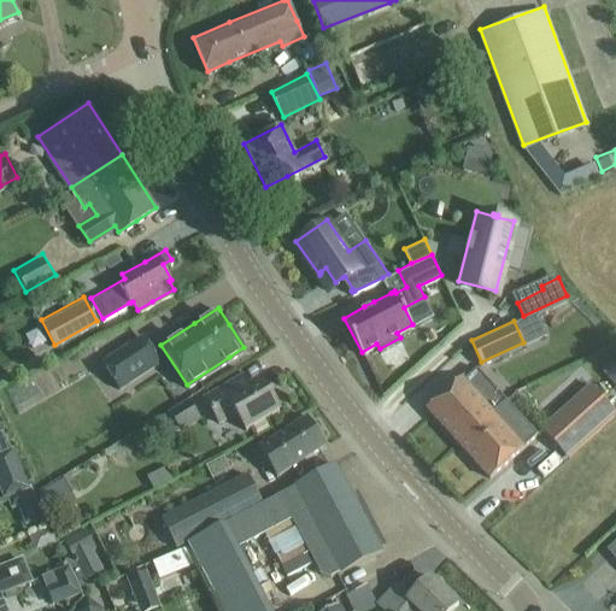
[(124,345),(101,359),(118,386),(159,359),(142,334),(124,345)]
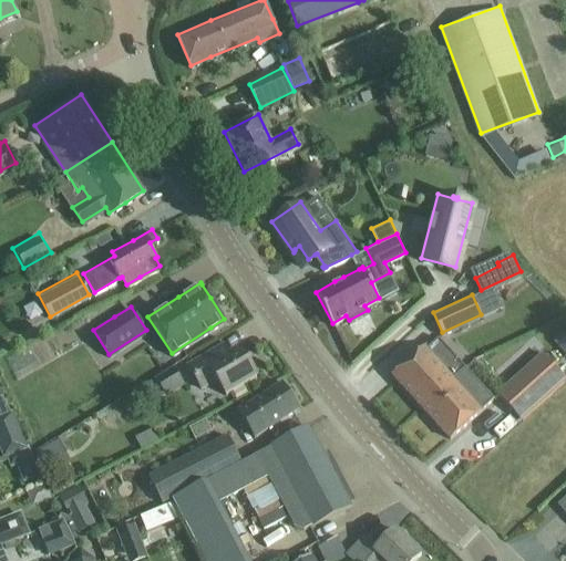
[(392,372),(391,372),(420,404),(464,364),(438,335),(426,344),(424,342),(392,372)]
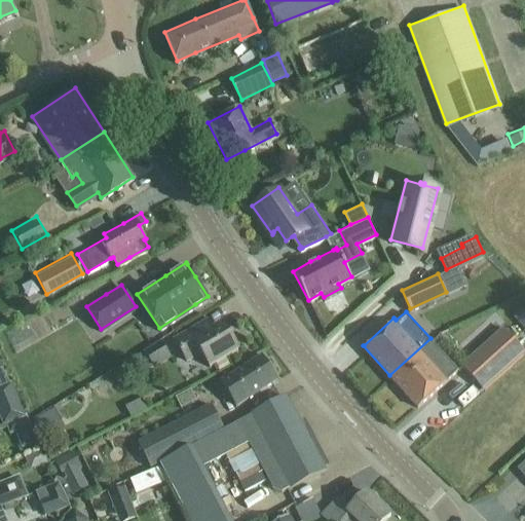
[(199,322),(174,336),(186,358),(200,349),(209,364),(236,347),(221,321),(204,330),(199,322)]
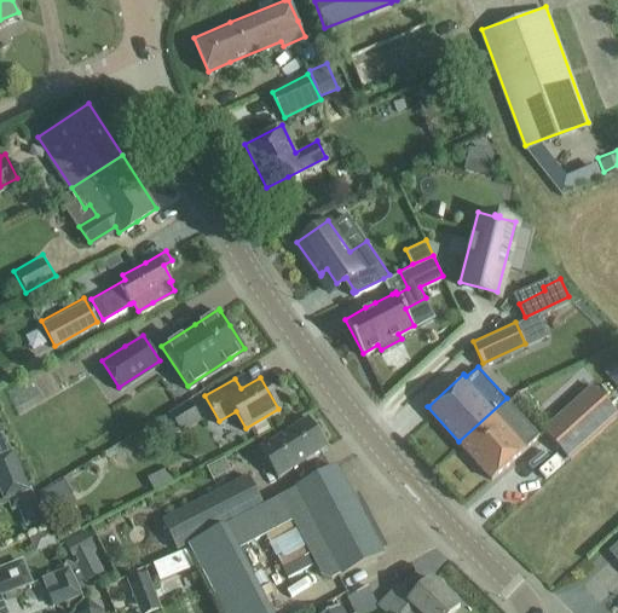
[(593,383),(543,427),(569,455),(617,411),(593,383)]
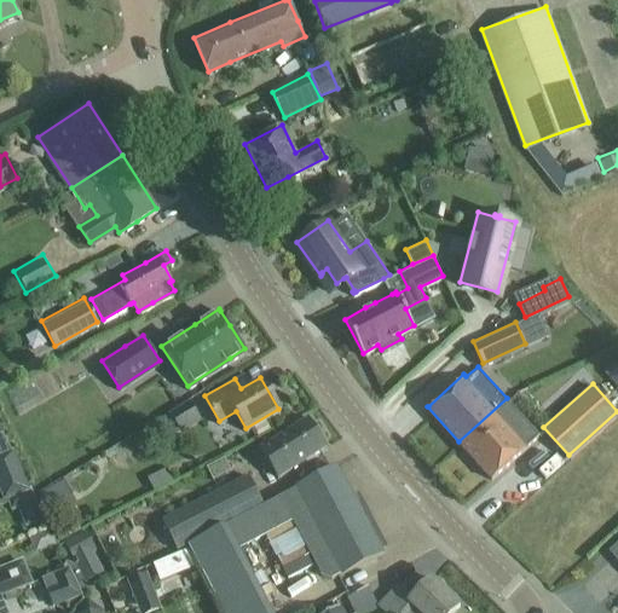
[(188,395),(167,408),(175,422),(196,410),(188,395)]
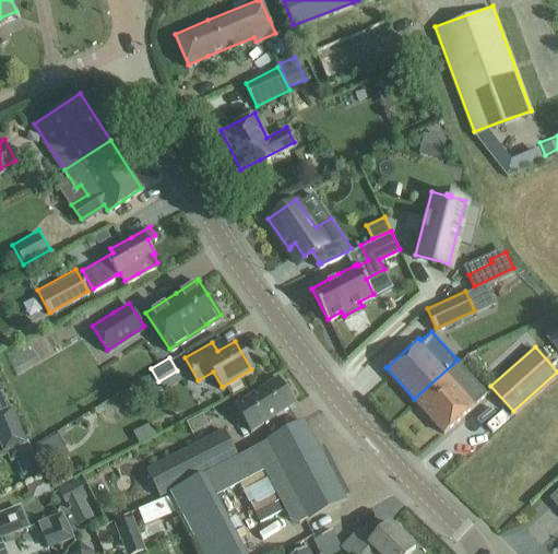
[(458,360),(414,399),(443,431),(472,403),(486,390),(458,360)]
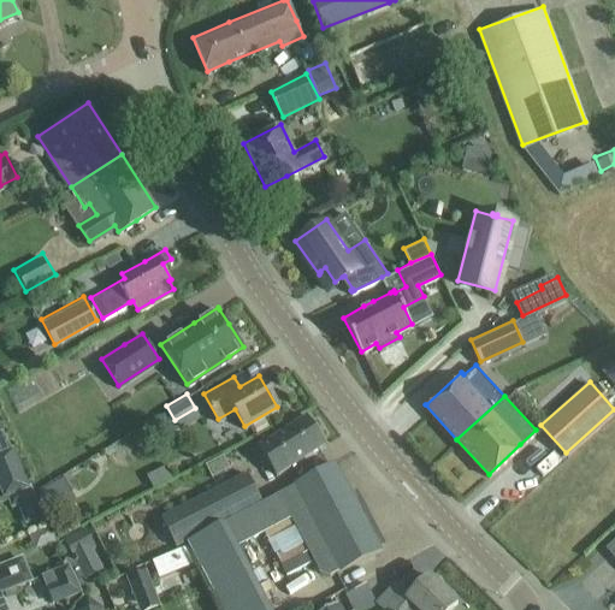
[(306,413),(253,446),(261,461),(266,457),(276,473),(324,442),(306,413)]
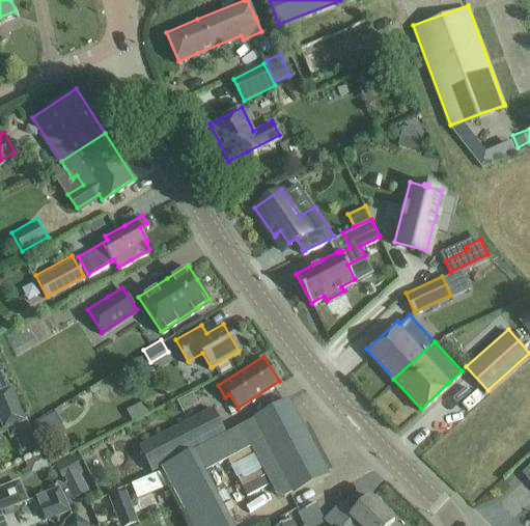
[(9,384),(0,387),(0,419),(2,425),(23,417),(9,384)]
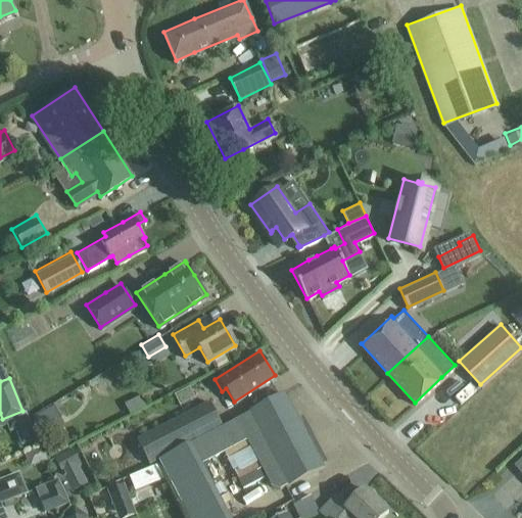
[(236,417),(158,458),(189,517),(228,517),(198,462),(246,437),(271,483),(279,486),(303,473),(322,463),(283,391),(236,417)]
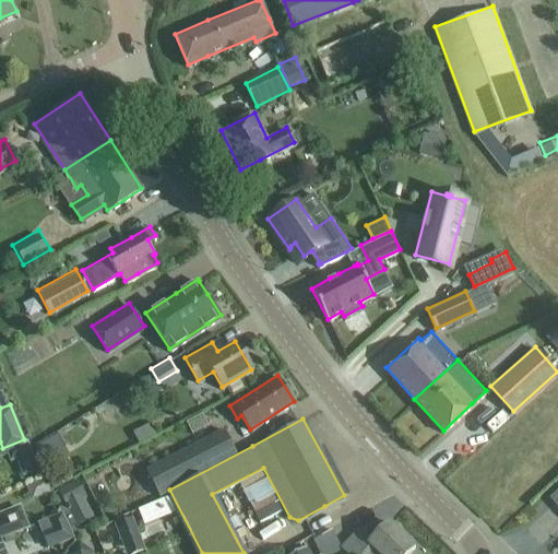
[(224,427),(145,467),(159,493),(237,452),(229,438),(224,427)]
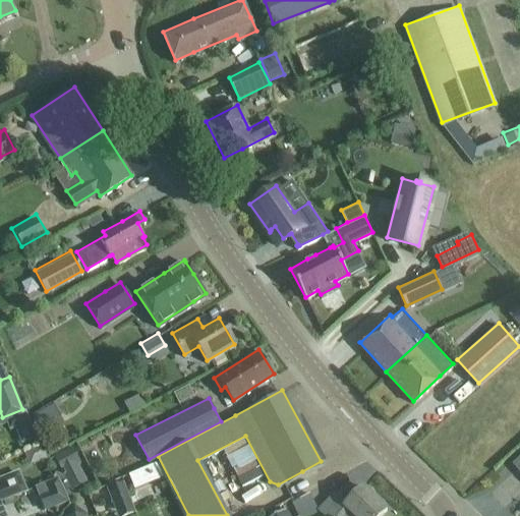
[(50,400),(30,411),(37,423),(57,411),(50,400)]
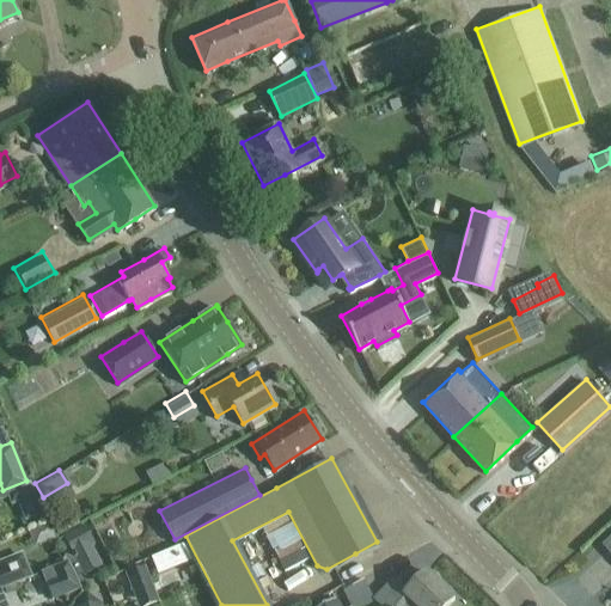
[(30,481),(6,491),(11,501),(17,499),(24,518),(42,509),(30,481)]
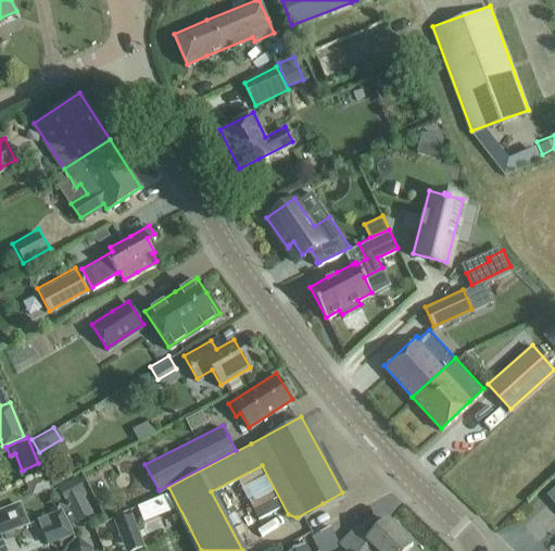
[(28,478),(34,491),(52,484),(47,471),(28,478)]
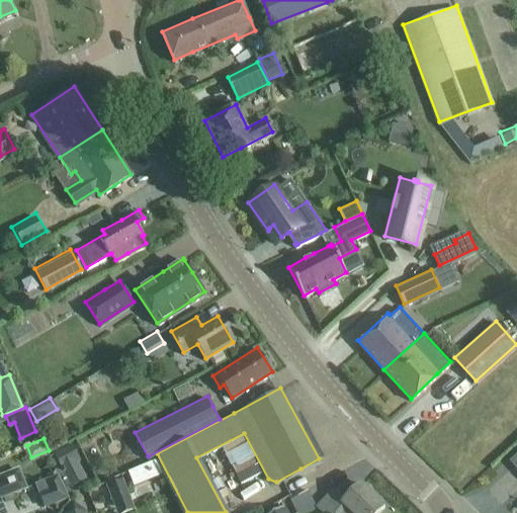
[(71,442),(54,452),(62,466),(77,458),(79,457),(71,442)]
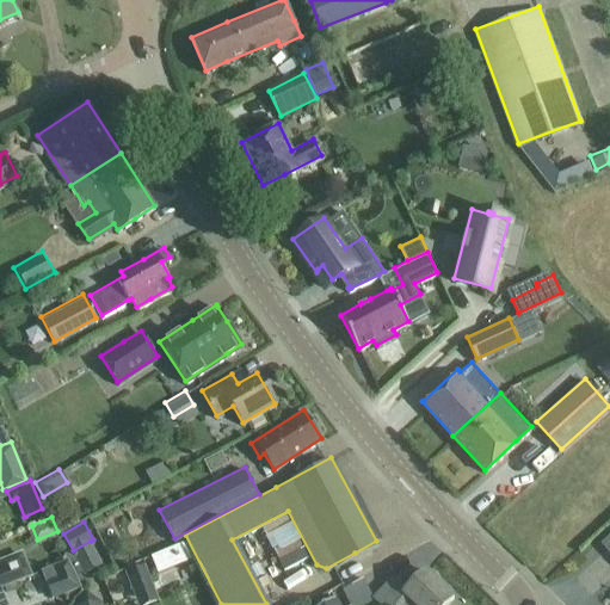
[(180,538),(149,550),(156,568),(188,555),(180,538)]
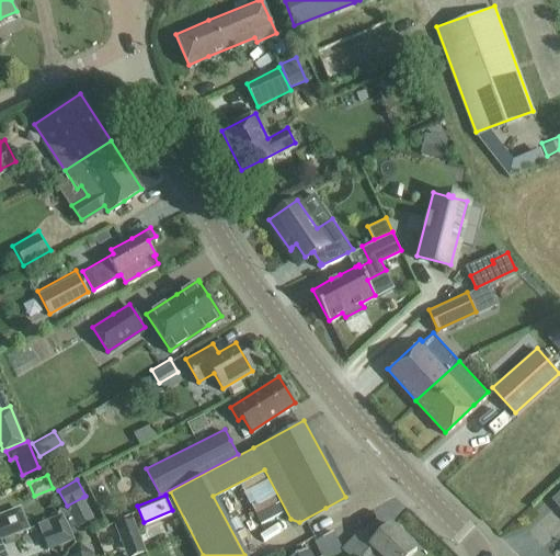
[(0,536),(27,525),(22,512),(20,506),(0,513),(0,536)]
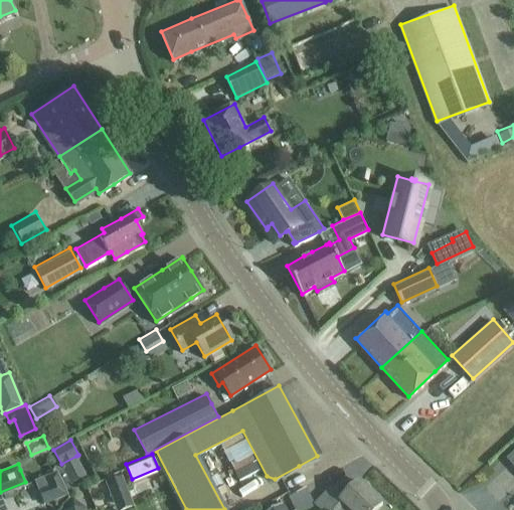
[(43,474),(34,478),(39,489),(44,502),(67,493),(56,469),(43,474)]
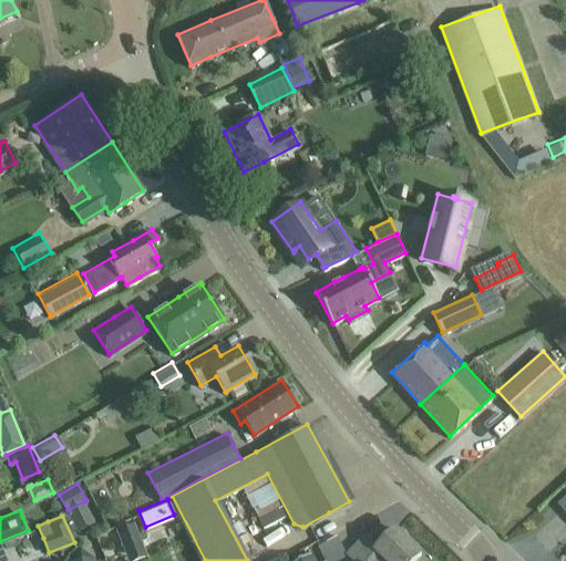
[(133,522),(116,529),(124,549),(141,542),(133,522)]
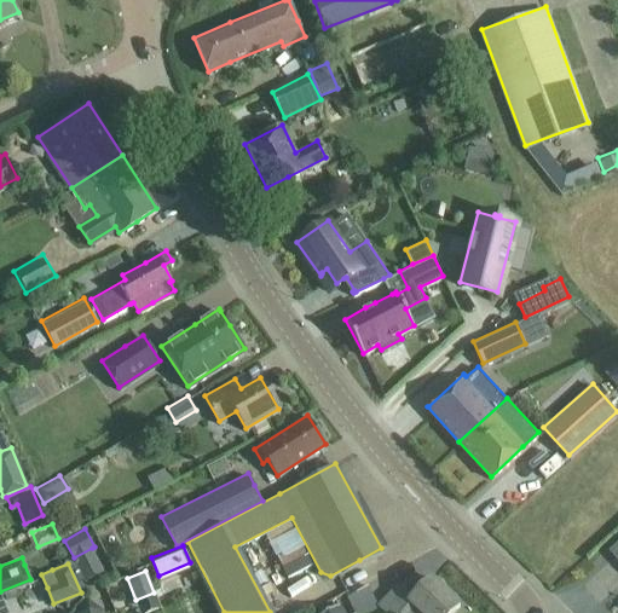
[(397,582),(377,602),(388,612),(448,612),(458,602),(431,576),(411,595),(397,582)]
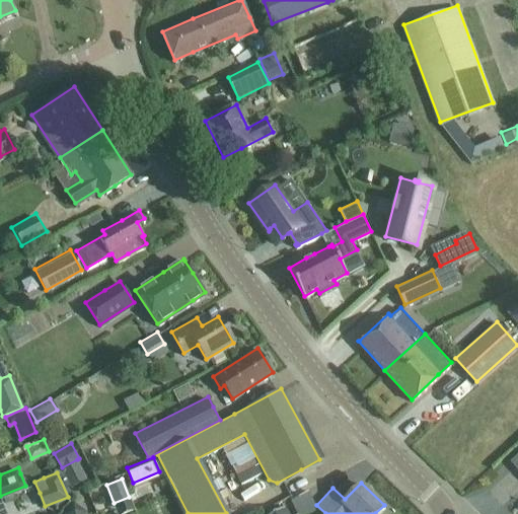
[(73,499),(63,512),(65,513),(82,513),(86,509),(73,499)]
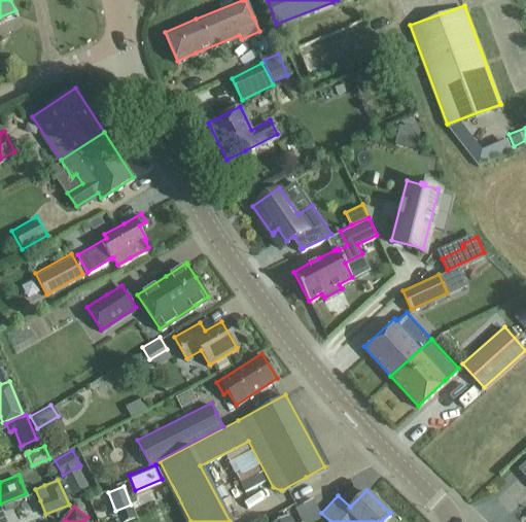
[(293,521),(288,513),(271,521),(293,521)]
